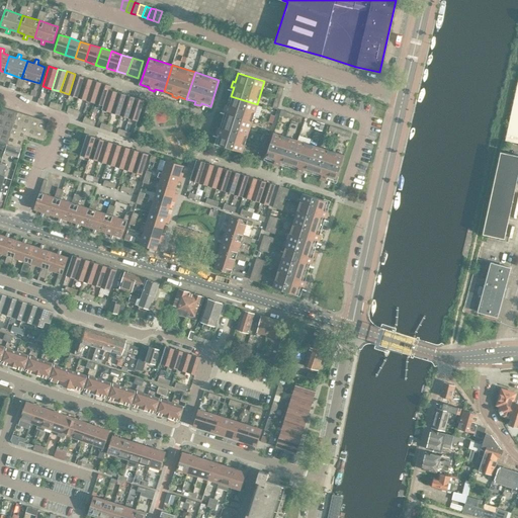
[(69,94),(78,97),(84,77),(75,74),(69,94)]
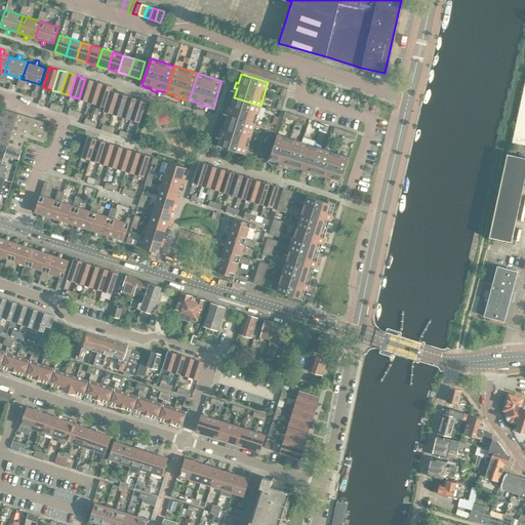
[(79,98),(87,102),(94,81),(85,78),(79,98)]
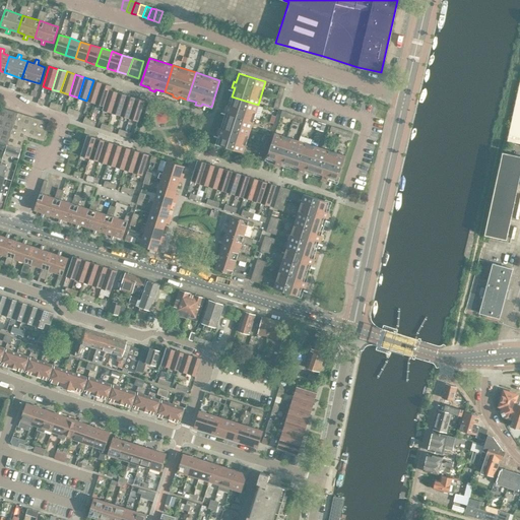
[(86,101),(95,103),(102,82),(93,80),(86,101)]
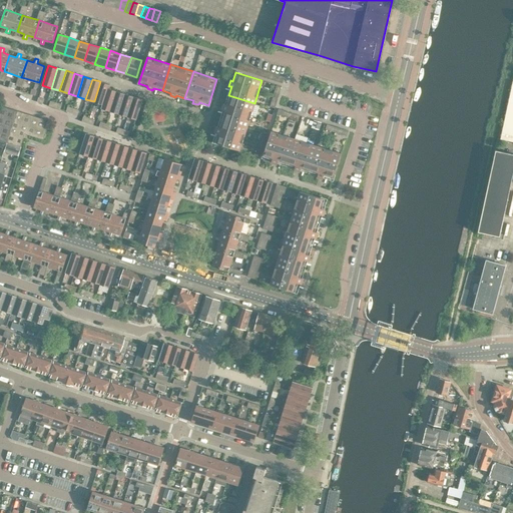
[(500,139),(512,141),(512,80),(500,139)]
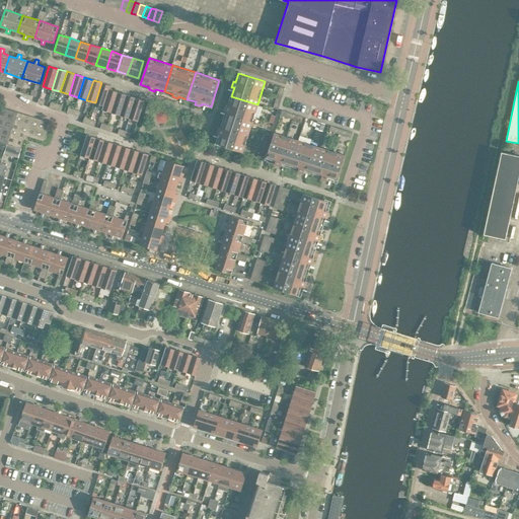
[(95,102),(103,105),(108,89),(109,89),(110,85),(101,82),(95,102)]
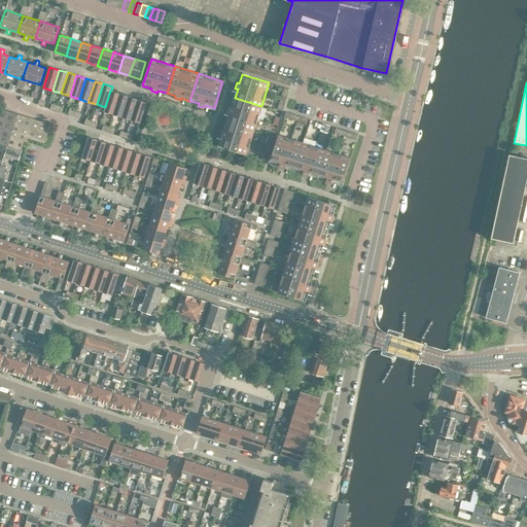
[(104,111),(113,114),(119,94),(111,91),(110,91),(105,107),(104,111)]
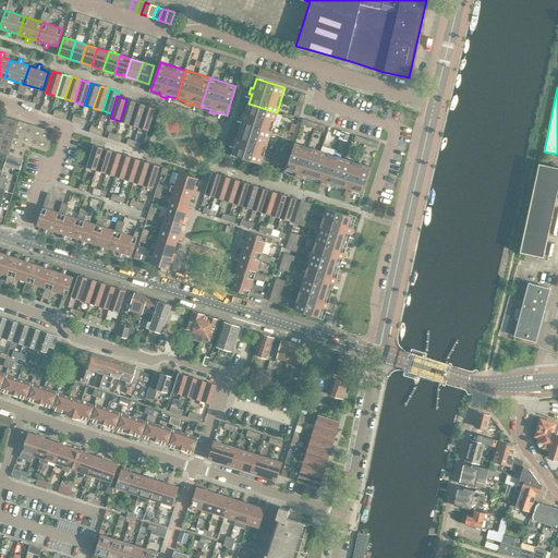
[(120,121),(129,123),(136,101),(126,99),(120,121)]
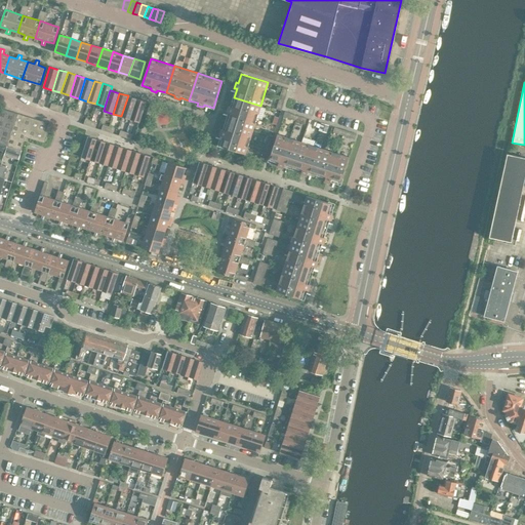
[(121,116),(130,119),(136,98),(128,95),(121,116)]
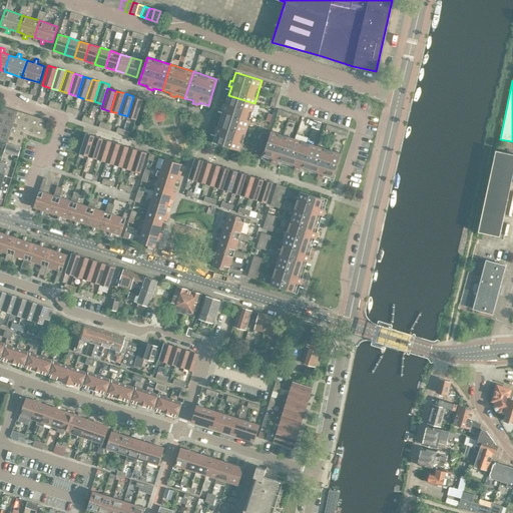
[(254,103),(228,95),(225,104),(223,103),(221,109),(223,109),(220,118),(247,126),(254,103)]
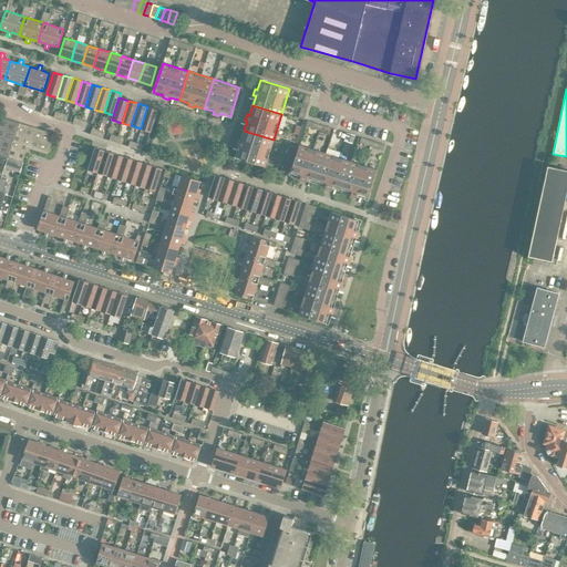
[(147,106),(141,129),(151,132),(157,110),(147,106)]
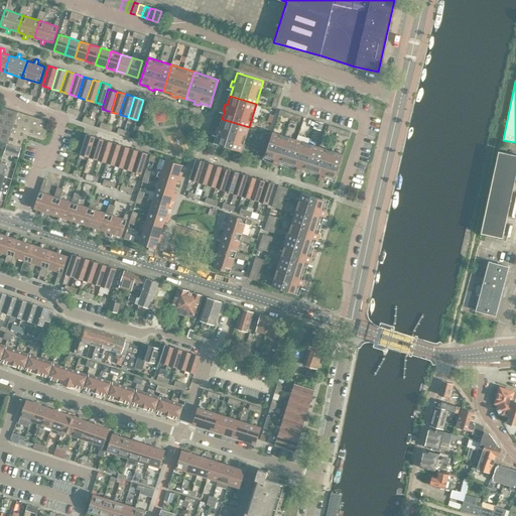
[(49,121),(1,106),(0,107),(0,140),(20,147),(24,134),(43,140),(49,121)]
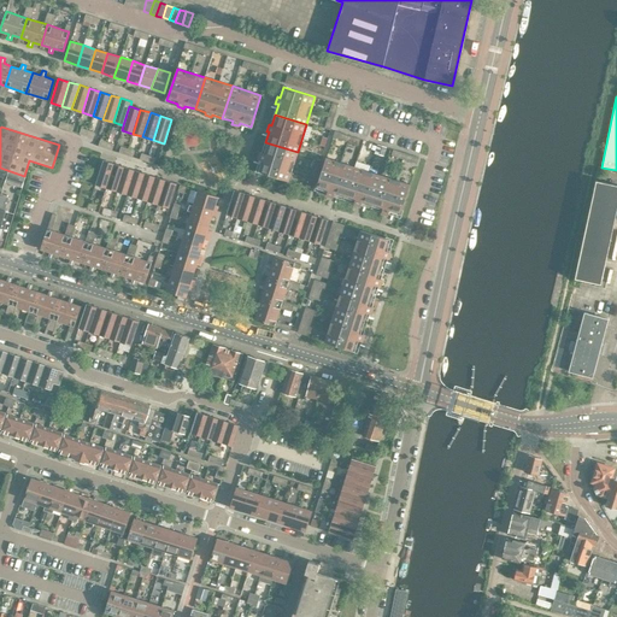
[(288,181),(298,152),(265,142),(263,153),(259,152),(258,158),(260,159),(257,170),(288,181)]
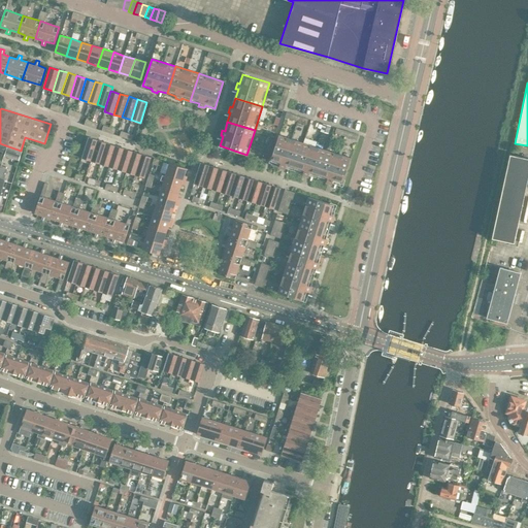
[(323,124),(321,131),(328,133),(331,126),(323,124)]
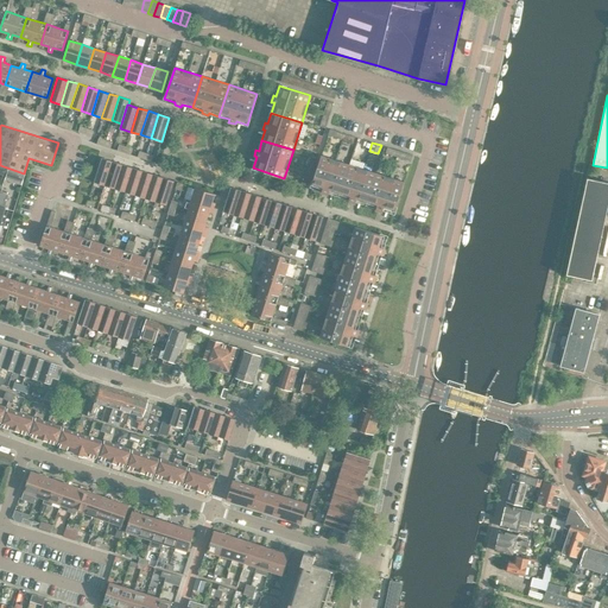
[(339,196),(349,164),(321,156),(311,187),(322,190),(321,192),(328,195),(329,192),(339,196)]
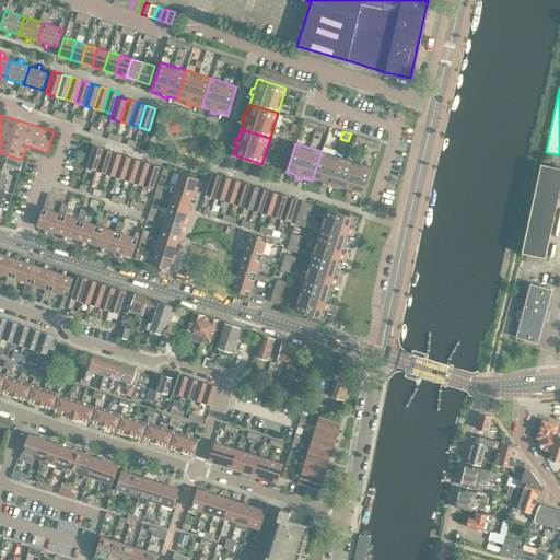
[(86,167),(96,171),(103,148),(94,146),(86,167)]
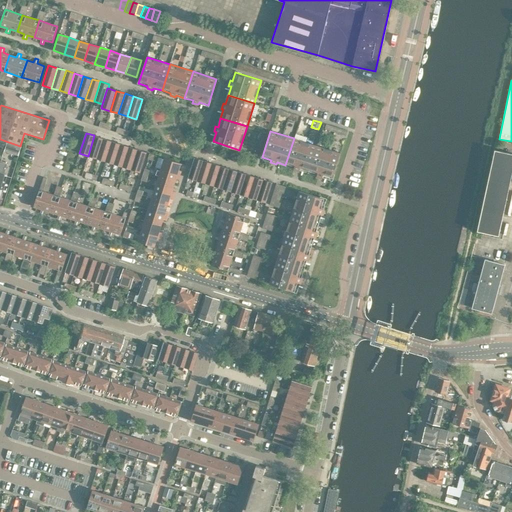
[(88,156),(97,158),(103,138),(94,135),(88,156)]
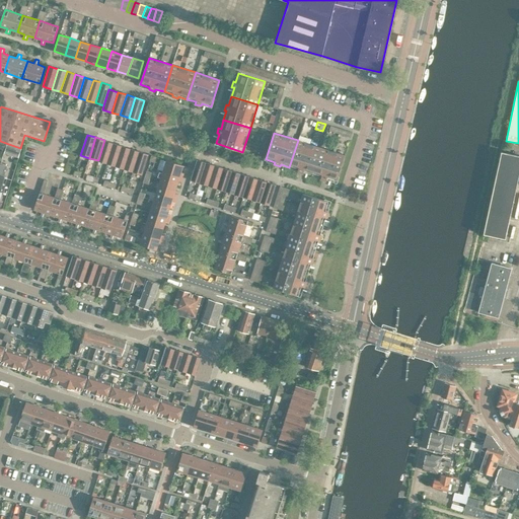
[(98,160),(106,163),(114,143),(104,140),(98,160)]
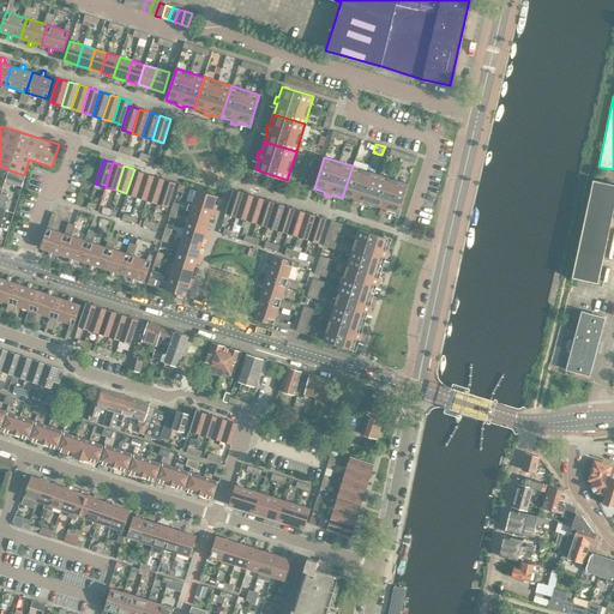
[(380,175),(353,166),(342,198),(353,200),(351,204),(359,205),(359,203),(369,206),(380,175)]
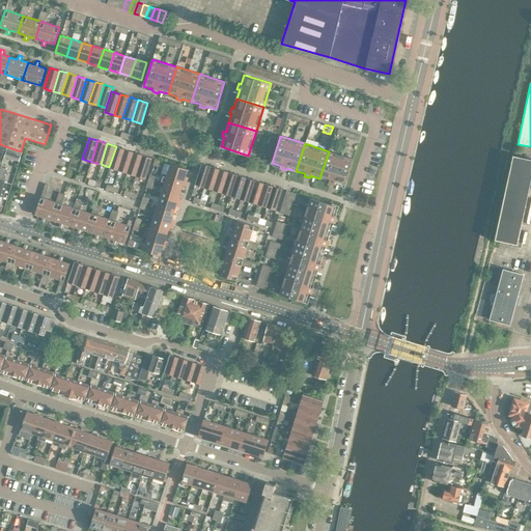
[(109,167),(118,170),(124,149),(116,146),(109,167)]
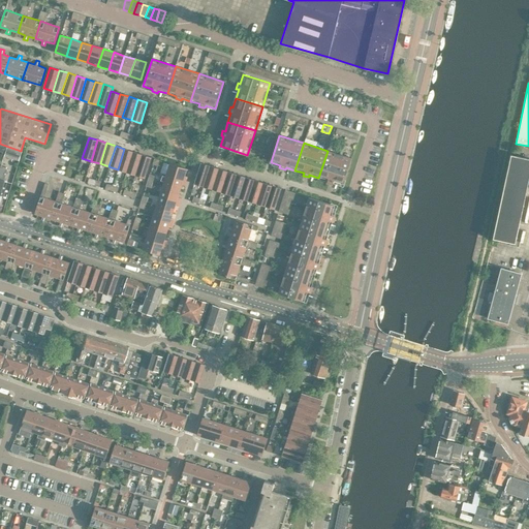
[(7,147),(4,156),(18,160),(21,152),(7,147)]
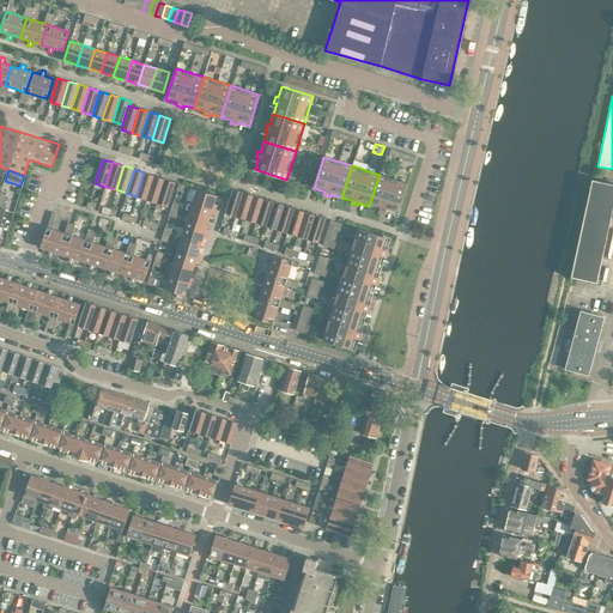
[(137,196),(147,200),(155,176),(144,173),(137,196)]
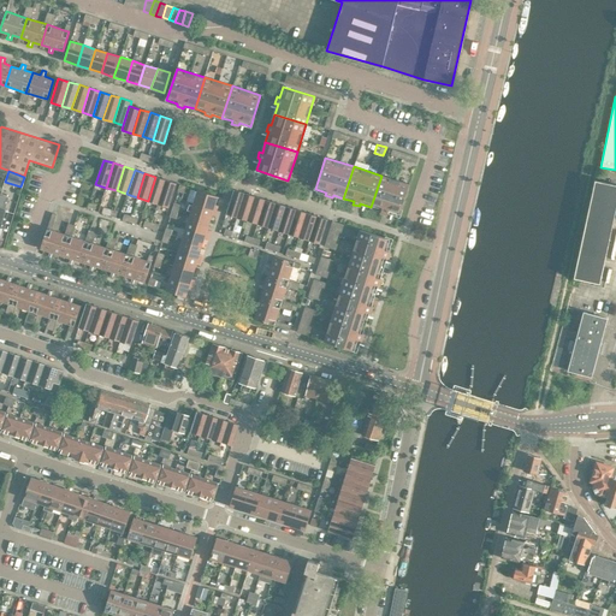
[(409,184),(381,176),(371,207),(381,211),(380,213),(388,215),(388,212),(398,215),(409,184)]
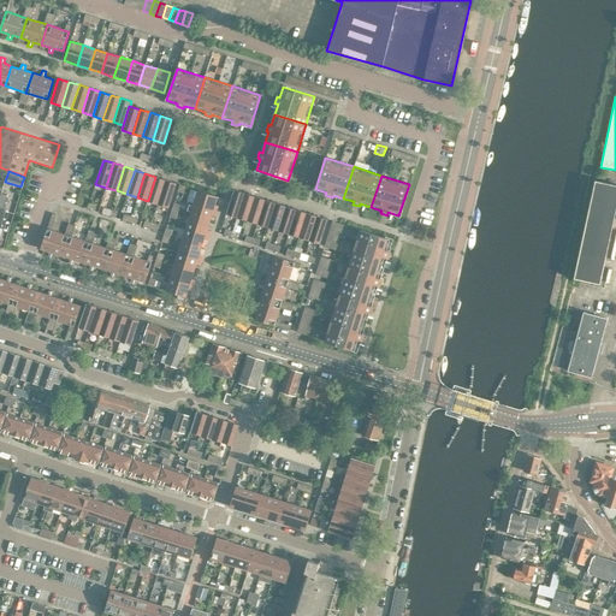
[(148,201),(158,203),(166,179),(155,177),(148,201)]
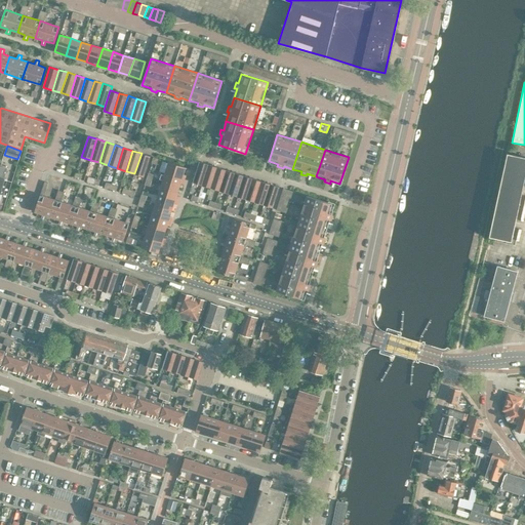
[(142,153),(134,173),(144,176),(151,156),(142,153)]
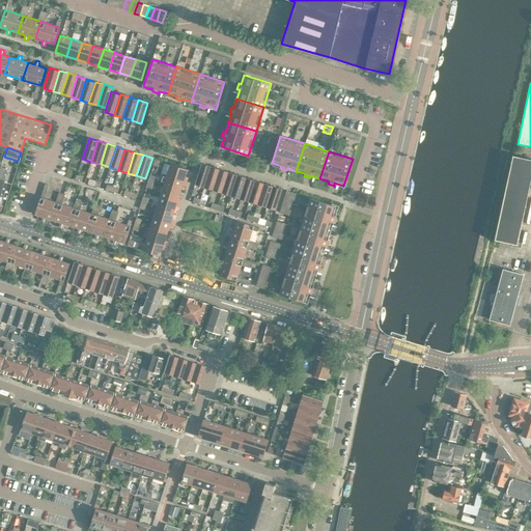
[(530,179),(530,159),(512,156),(509,169),(503,197),(495,240),(516,245),(530,179)]
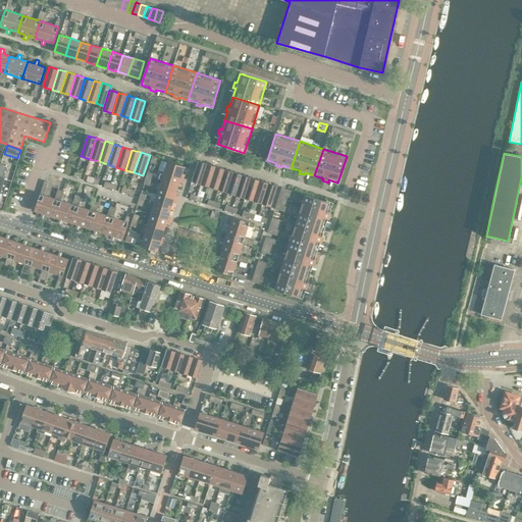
[(192,180),(201,184),(207,163),(198,160),(192,180)]
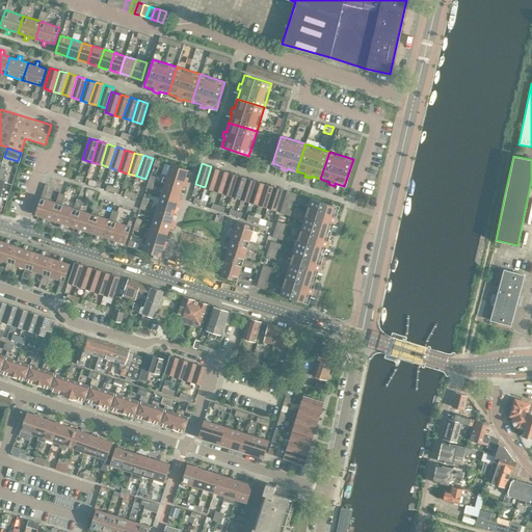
[(170,164),(167,175),(188,182),(189,178),(185,177),(188,169),(170,164)]
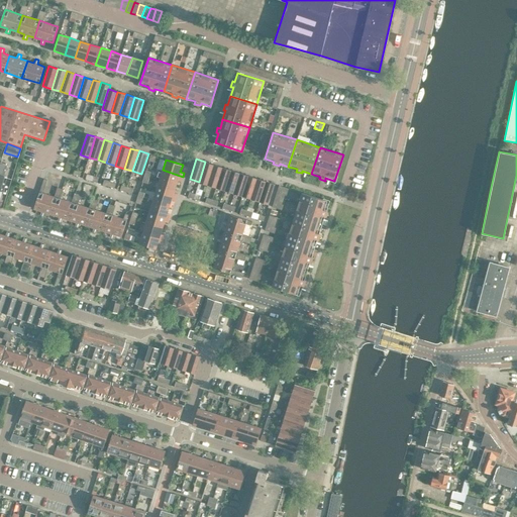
[(199,182),(207,185),(214,165),(205,162),(199,182)]
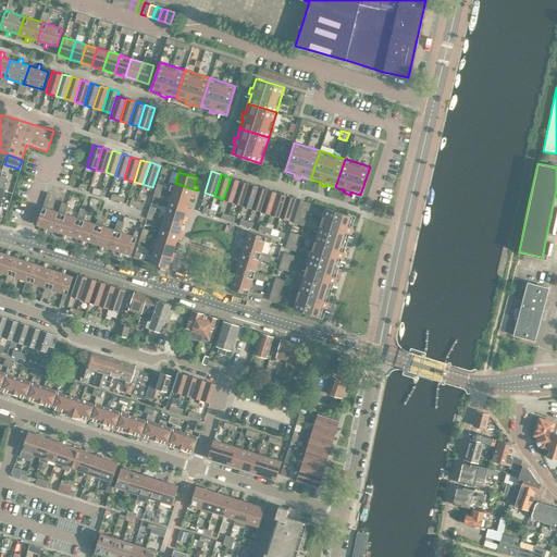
[(223,199),(233,202),(239,181),(231,177),(223,199)]
